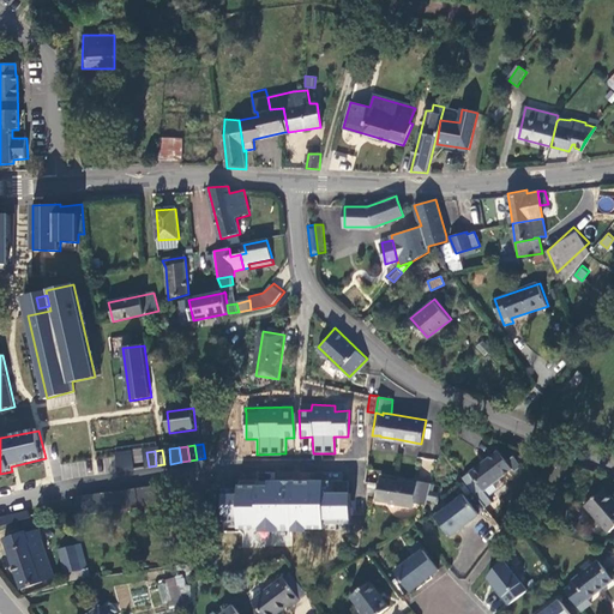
[(499,452),(463,479),(486,510),(494,504),(489,499),(507,486),(501,479),(512,470),(499,452)]
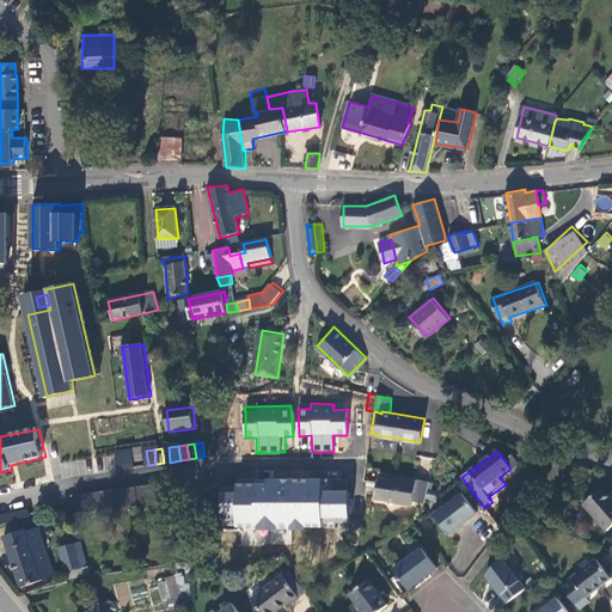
[(118,456),(121,470),(129,469),(127,454),(118,456)]
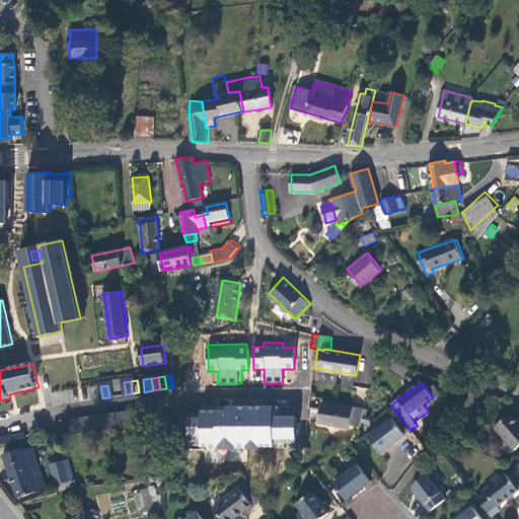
[(358,387),(357,396),(366,397),(367,388),(358,387)]
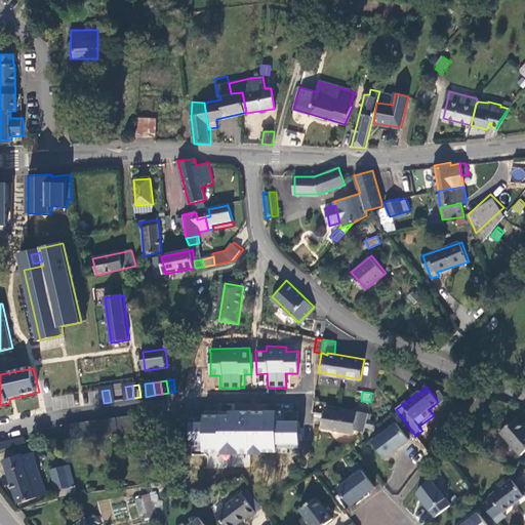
[(353,430),(363,433),(365,426),(354,423),(356,413),(325,407),(321,427),(352,434),(353,430)]
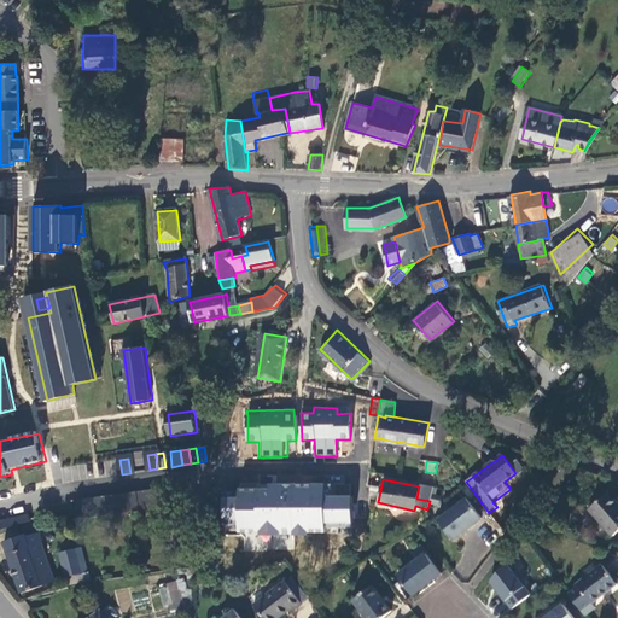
[(355,526),(353,496),(325,496),(324,483),(267,483),(267,489),(234,487),(237,532),(326,532),(326,526),(355,526)]
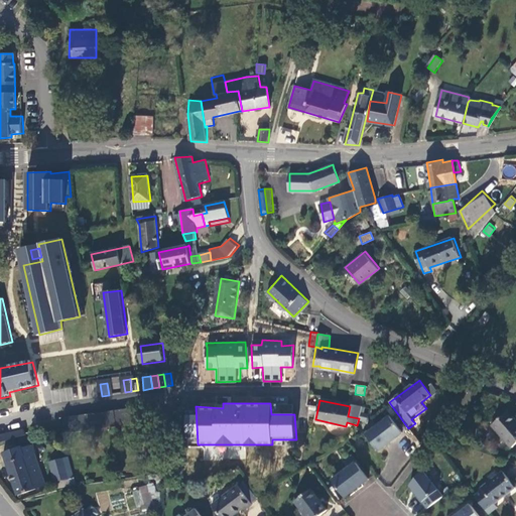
[(351,403),(350,406),(348,416),(359,418),(363,405),(351,403)]
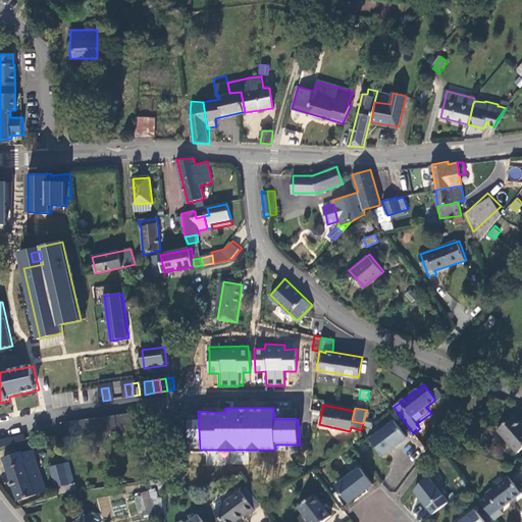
[(146,423),(144,411),(137,412),(139,424),(146,423)]
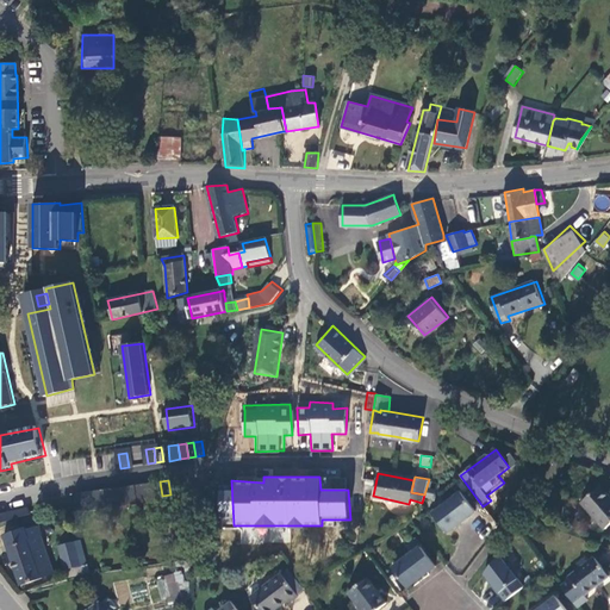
[(153,481),(145,483),(148,497),(155,497),(153,481)]
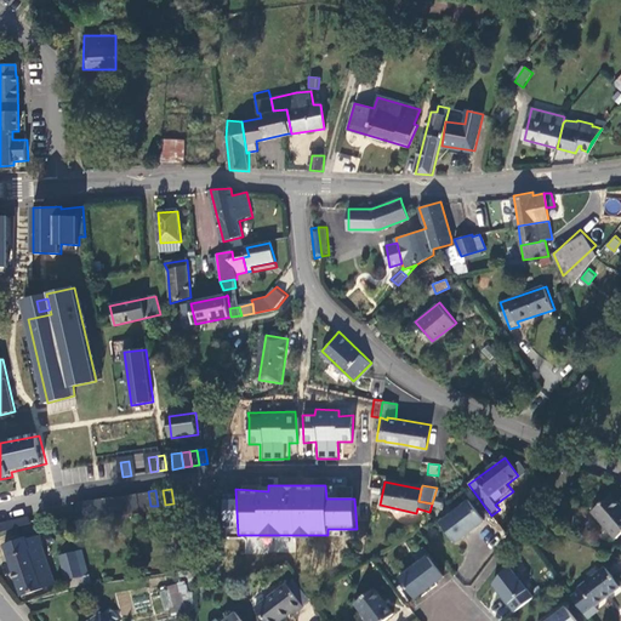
[(165,505),(163,490),(155,490),(158,506),(165,505)]
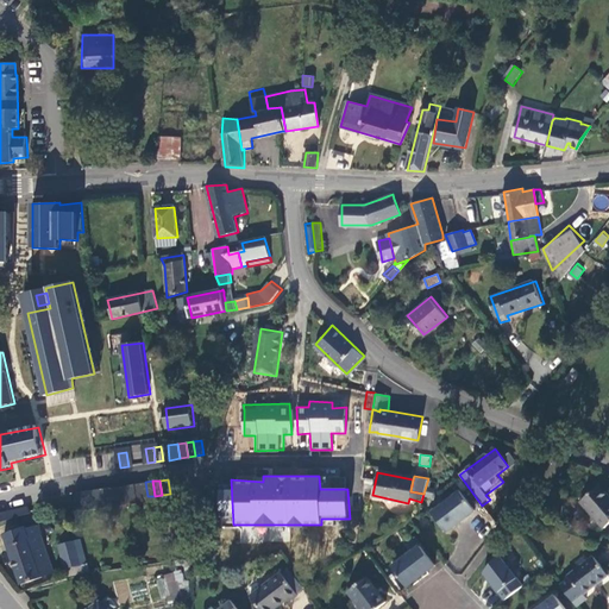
[(145,482),(137,483),(139,497),(148,496),(145,482)]
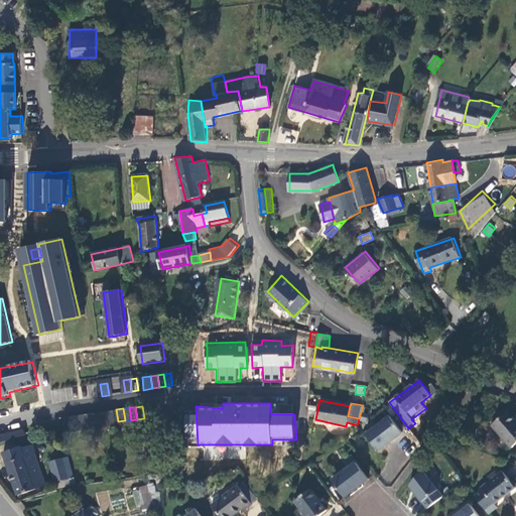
[(116,409),(110,410),(112,422),(118,421),(116,409)]
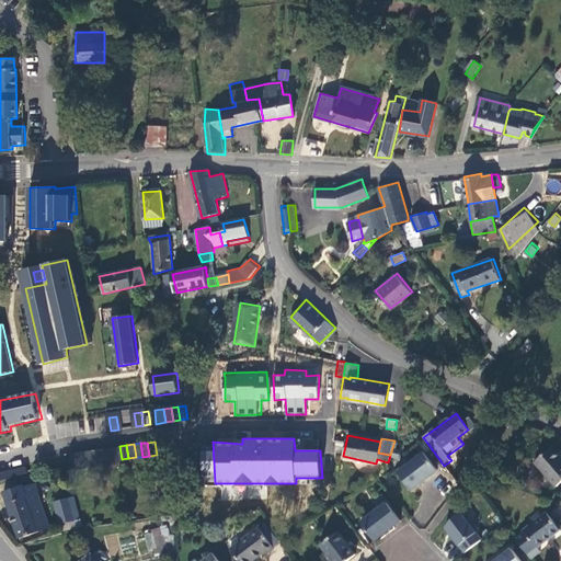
[(119,446),(113,447),(115,460),(122,459),(119,446)]
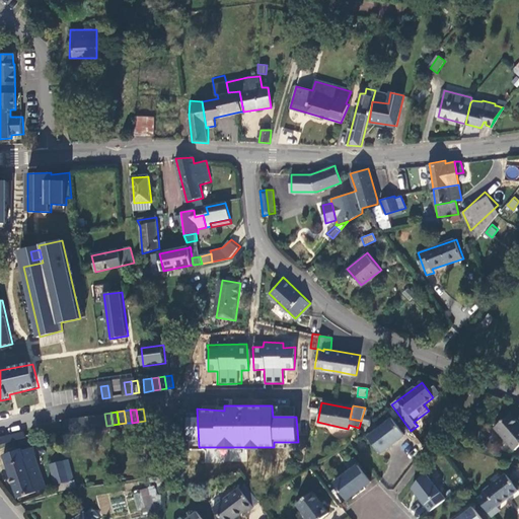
[(104,414),(98,415),(99,427),(106,426),(104,414)]
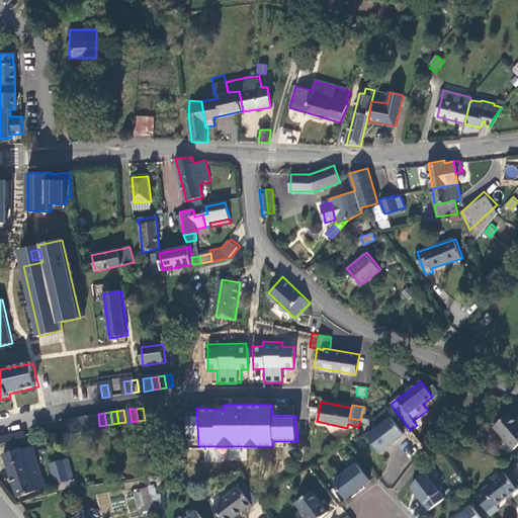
[(98,414),(91,415),(93,427),(99,426),(98,414)]
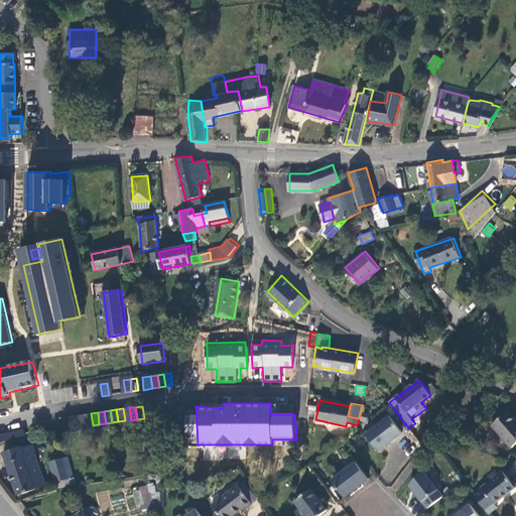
[(515,444),(515,420),(509,412),(492,426),(512,448),(515,444)]
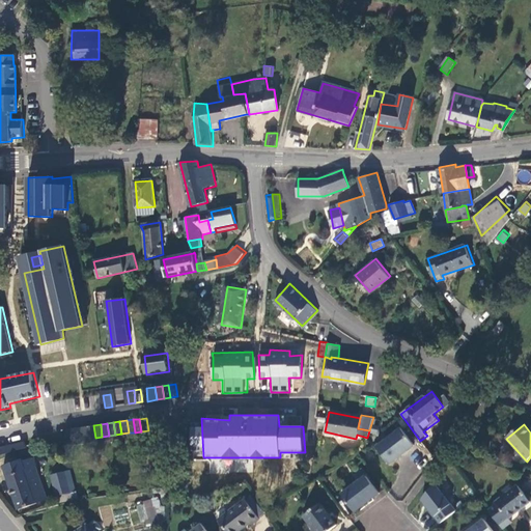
[(93,425),(87,426),(89,439),(95,438),(93,425)]
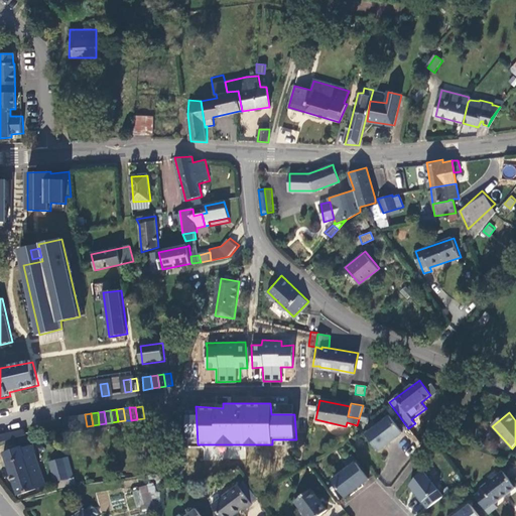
[(85,414),(79,415),(80,427),(87,426),(85,414)]
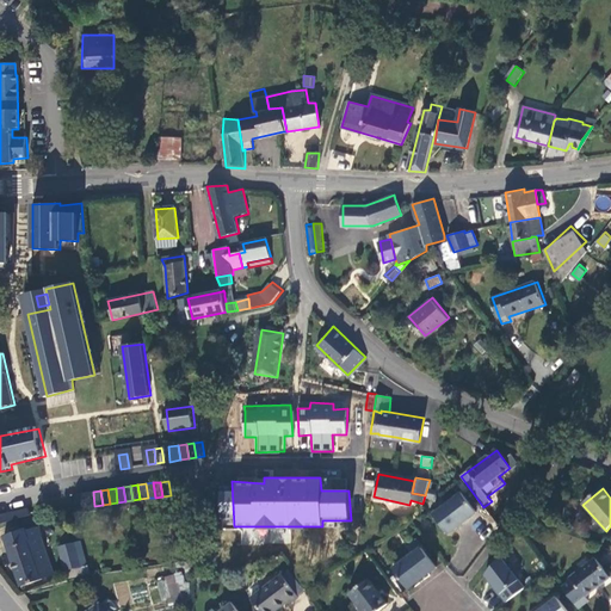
[(93,492),(85,493),(87,507),(94,506),(93,492)]
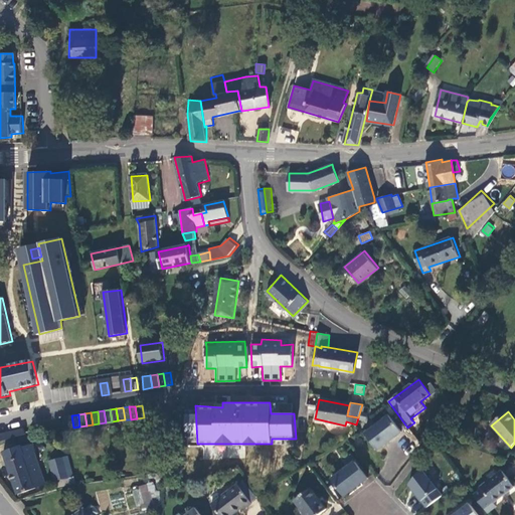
[(71,415),(65,416),(66,428),(73,427),(71,415)]
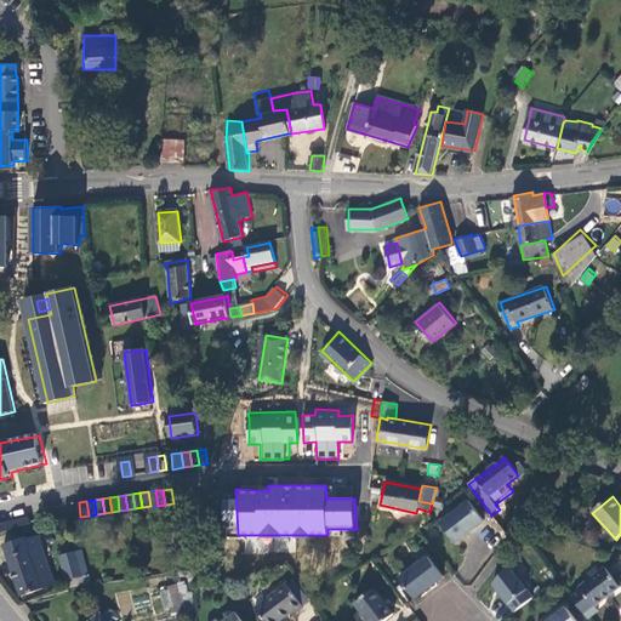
[(454,543),(483,522),(468,502),(439,524),(454,543)]
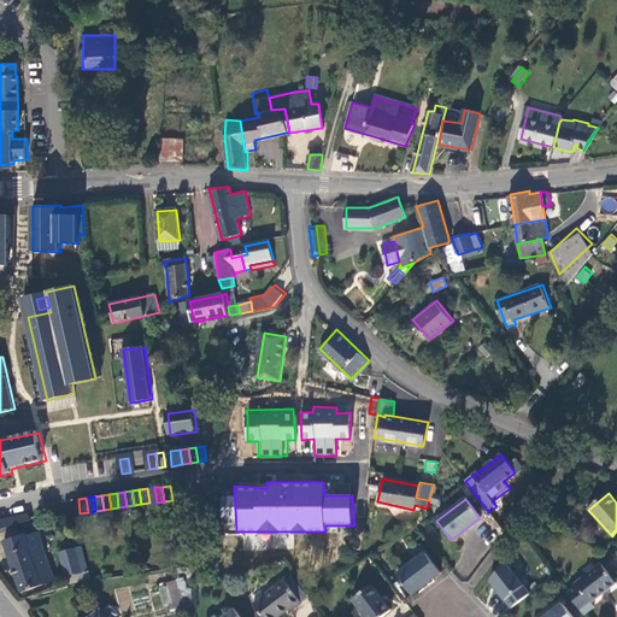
[(0,522),(0,533),(31,523),(28,513),(0,522)]
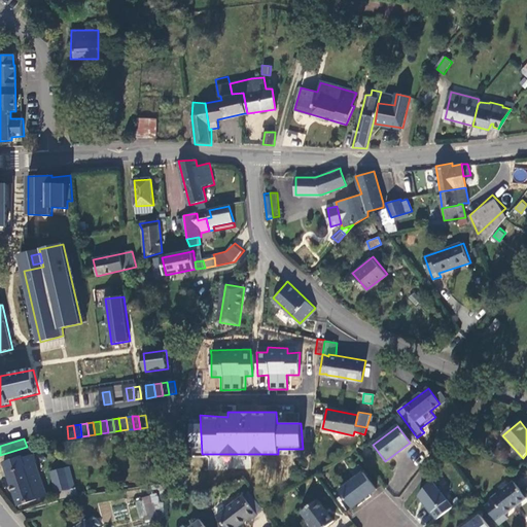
[(23,456),(5,463),(20,505),(46,495),(43,486),(46,486),(46,482),(42,484),(35,461),(34,454),(24,458),(23,456)]
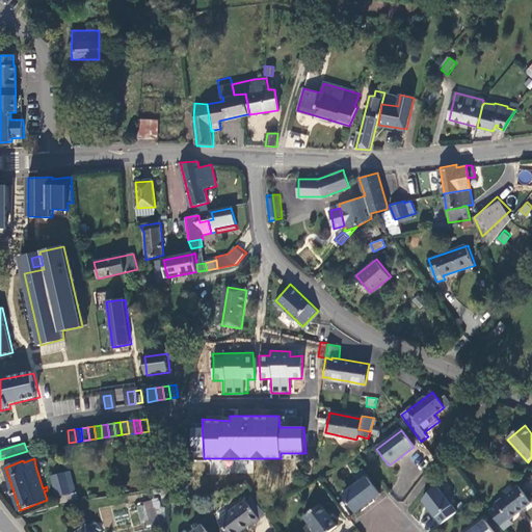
[(353,511),(379,493),(363,469),(355,474),(361,480),(341,494),(353,511)]
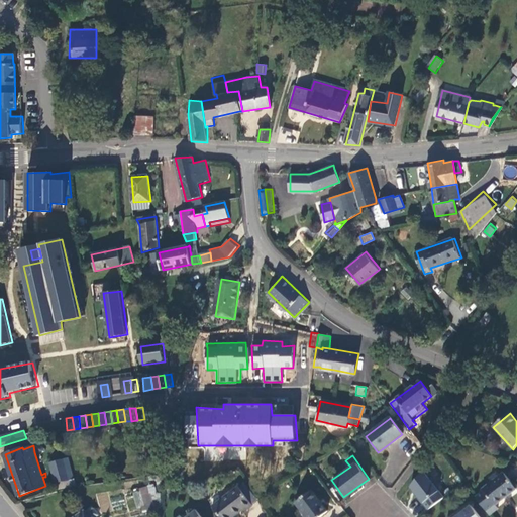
[(56,482),(61,480),(69,478),(74,478),(68,456),(50,461),(56,482)]
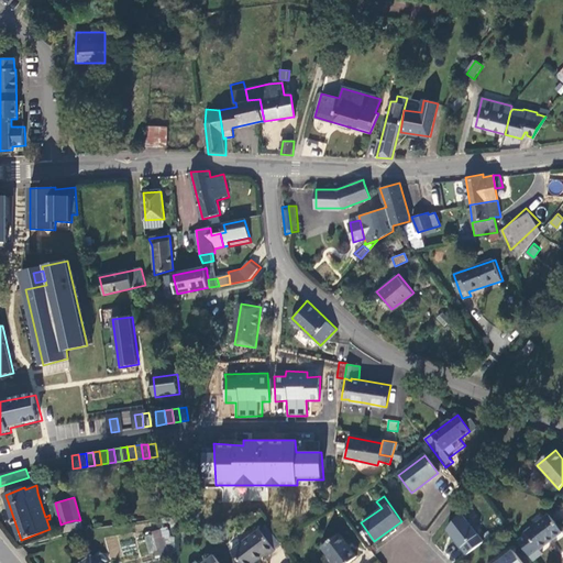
[(461,512),(442,528),(465,555),(484,541),(461,512)]
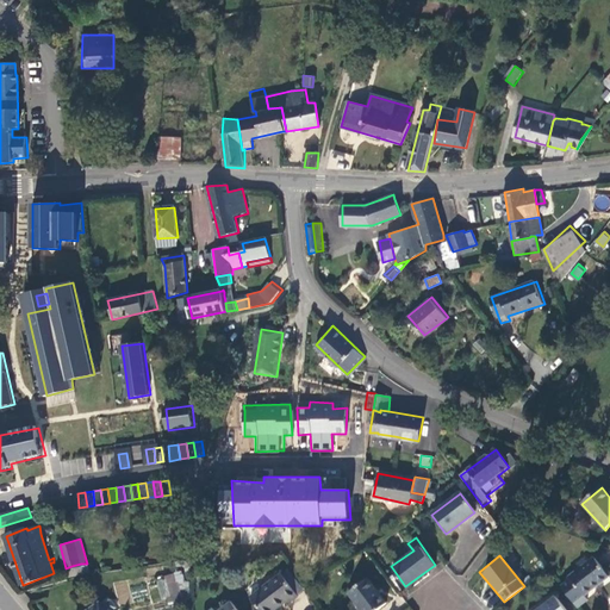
[(570,582),(562,587),(578,609),(587,601),(584,596),(608,578),(593,559),(568,579),(570,582)]
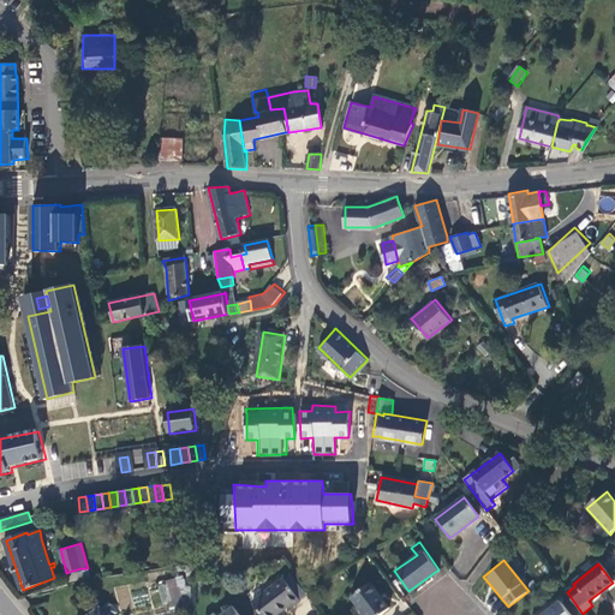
[(84,577),(82,568),(72,571),(75,579),(84,577)]
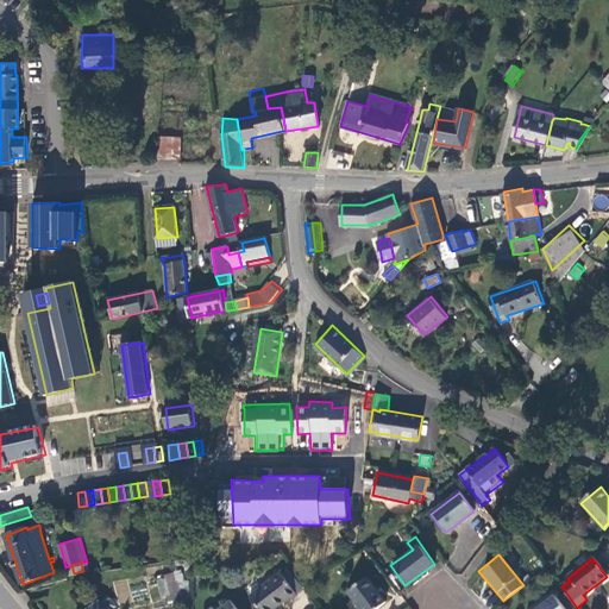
[(179,590),(187,590),(184,571),(156,575),(159,602),(180,600),(179,590)]
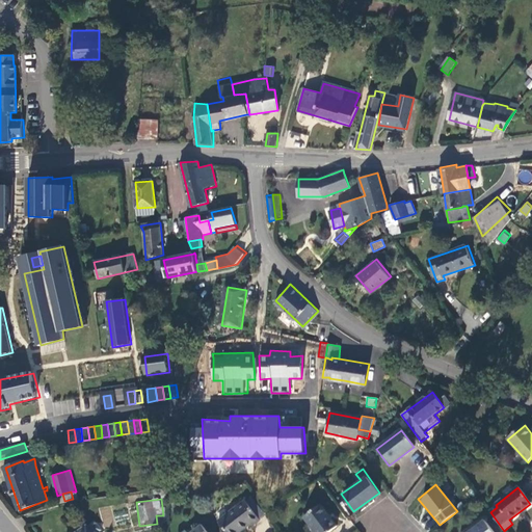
[(258,517),(244,499),(217,519),(227,531),(234,531),(249,522),(250,523),(258,517)]
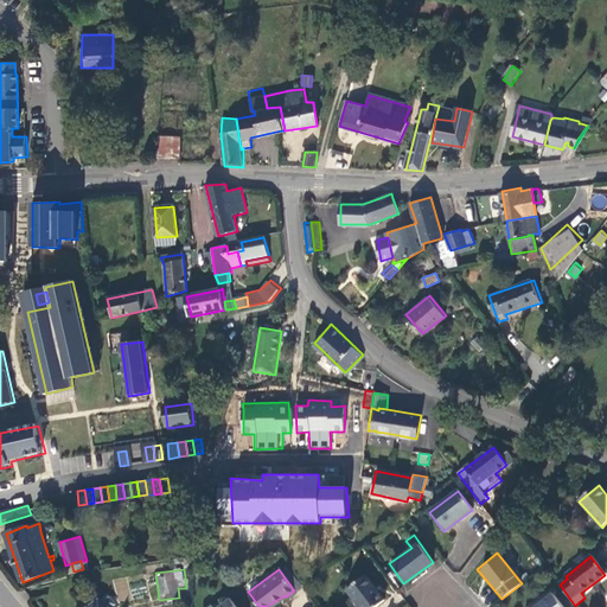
[(351,606),(372,606),(383,599),(365,575),(346,588),(352,596),(347,601),(351,606)]
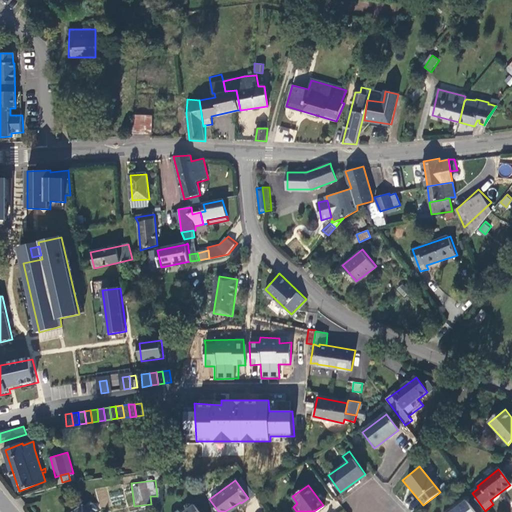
[(472,511),(465,502),(452,511),(472,511)]
